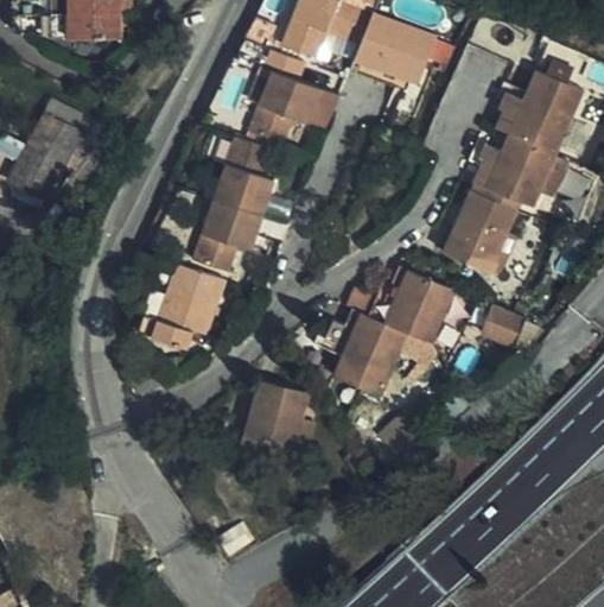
[(49,0),(50,37),(118,37),(116,0),(49,0)]
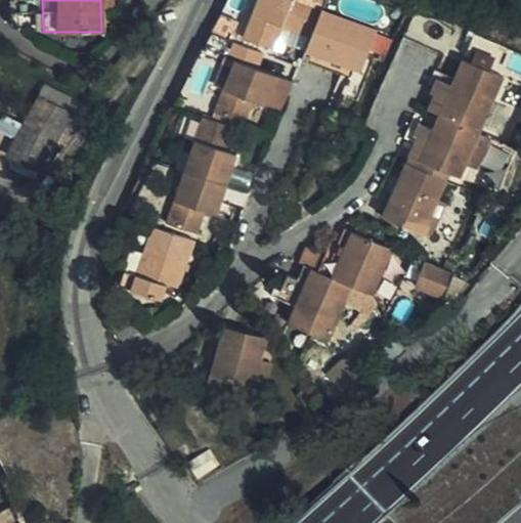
[(321,8),(310,3),(300,0),(256,0),(242,38),(273,49),(281,27),(310,38),(320,10),(321,8)]
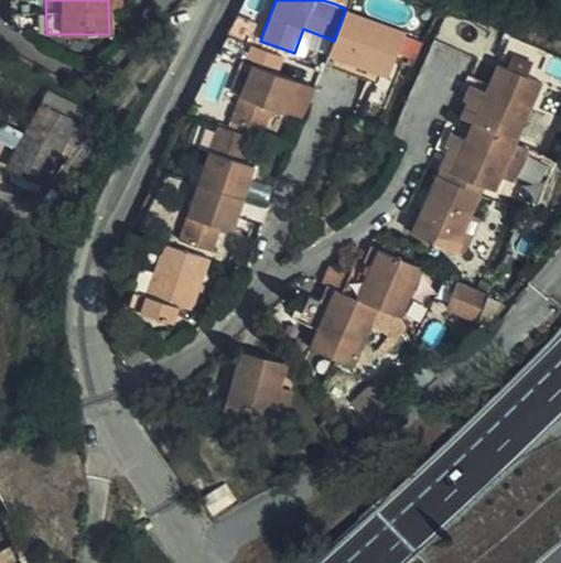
[(346,9),(349,0),(335,0),(334,3),(346,9)]
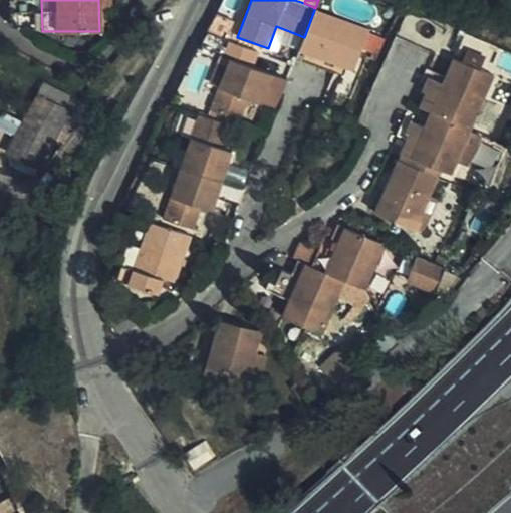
[(314,10),(304,37),(295,59),(325,71),(328,61),(352,70),(368,31),(314,10)]
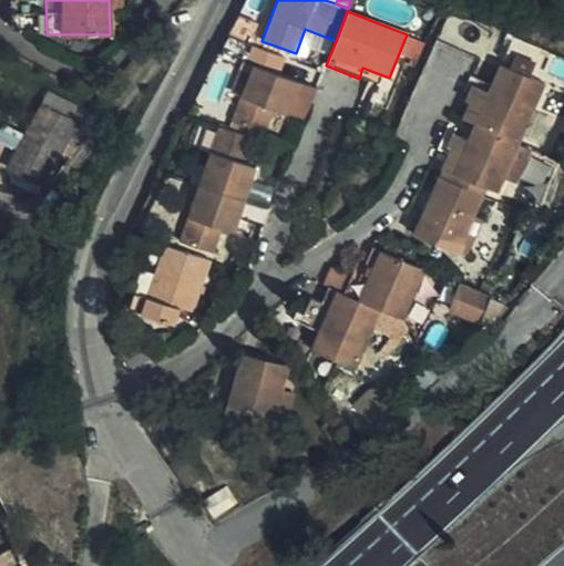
[(238,41),(232,55),(246,61),(252,47),(238,41)]
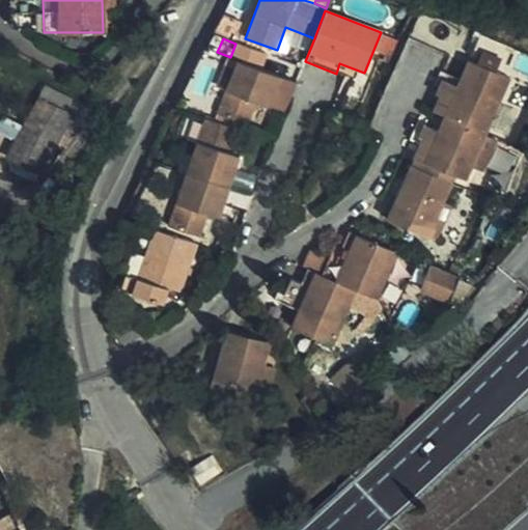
[(235,44),(230,57),(237,60),(260,70),(266,55),(235,44)]
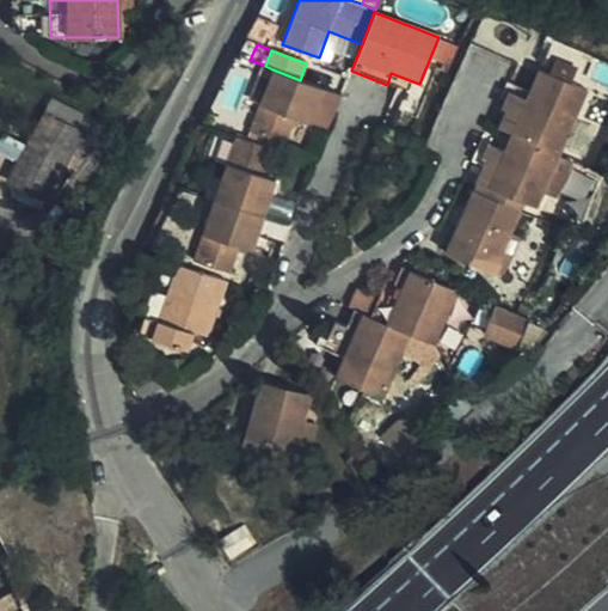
[(554,77),(584,90),(589,77),(585,75),(591,60),(577,53),(570,63),(562,61),(554,77)]
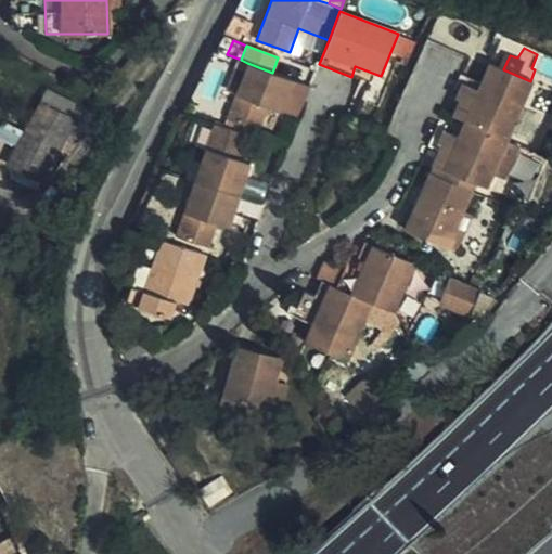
[(393,68),(403,73),(412,53),(406,50),(401,62),(396,60),(393,68)]
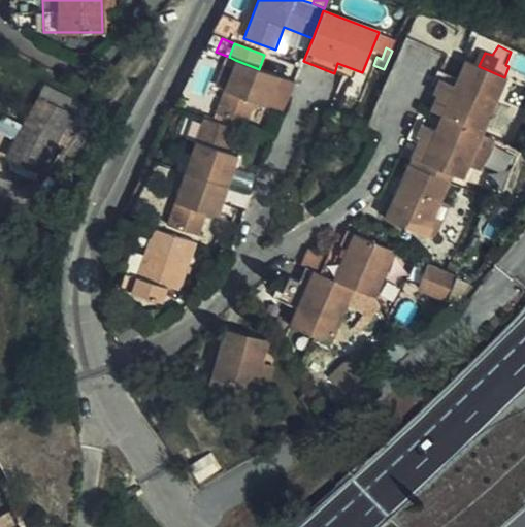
[(259,69),(235,60),(231,70),(224,90),(216,112),(247,124),(255,102),(266,106),(277,75),(259,69)]
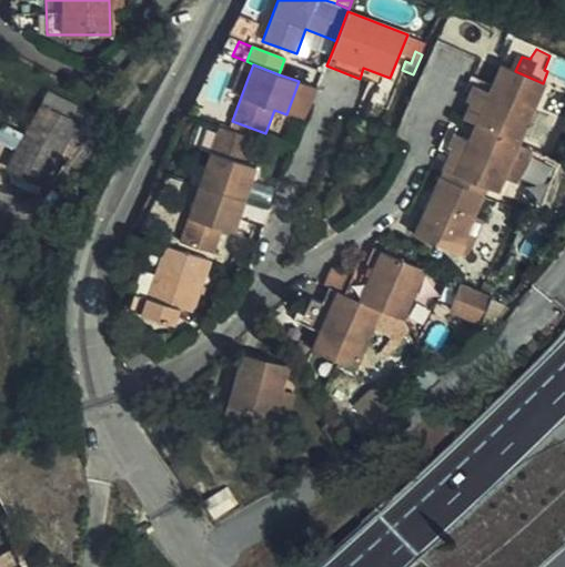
[(474,123),(518,141),(543,83),(515,71),(500,64),(487,92),(473,85),(466,101),(470,103),(463,118),(474,123)]
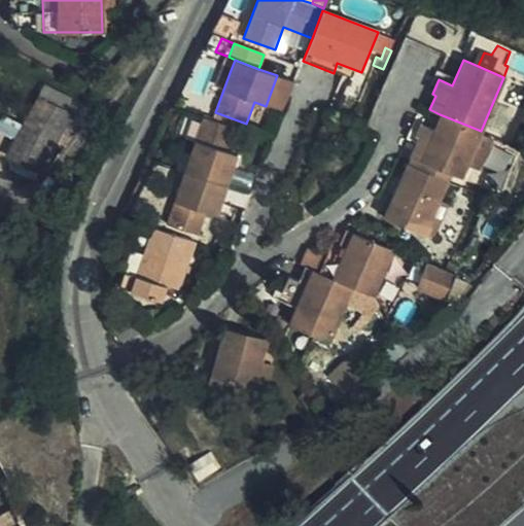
[(223,90),(231,70),(222,68),(215,85),(223,90)]
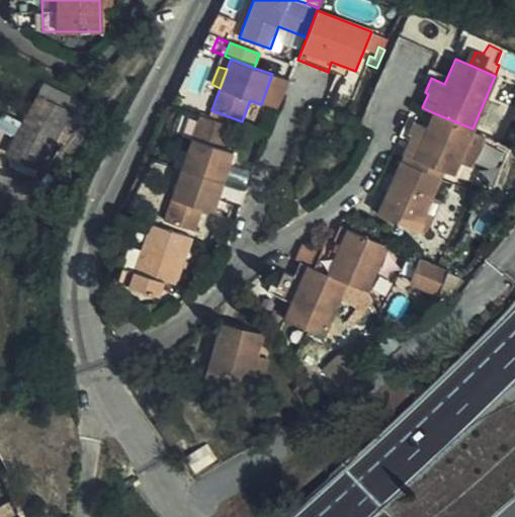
[(279,105),(289,81),(272,74),(261,104),(277,110),(279,105)]
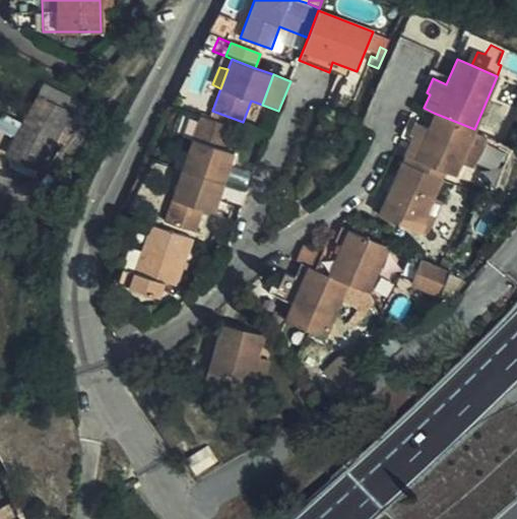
[(44,85),(38,96),(80,120),(87,110),(44,85)]
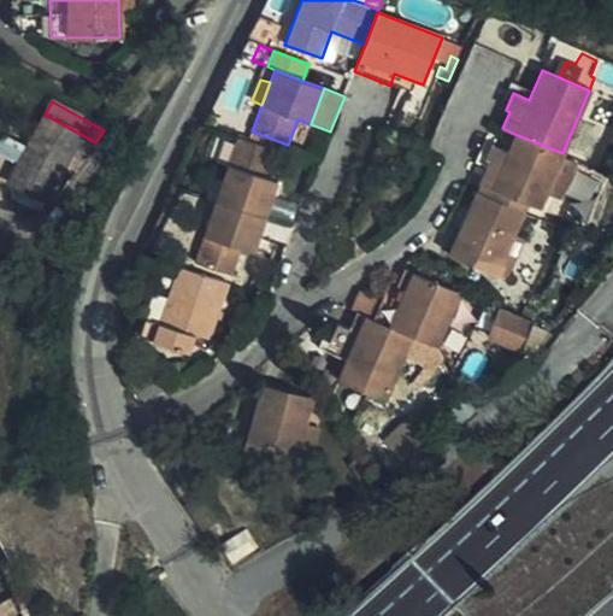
[(95,142),(45,115),(9,181),(48,201),(72,158),(82,163),(95,142)]
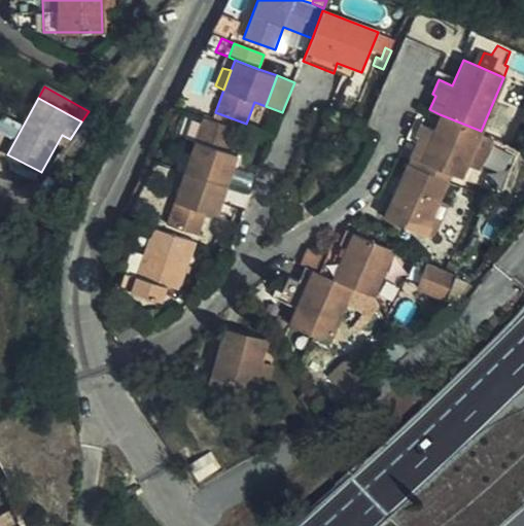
[(215,112),(212,120),(231,127),(233,127),(243,131),(246,124),(215,112)]
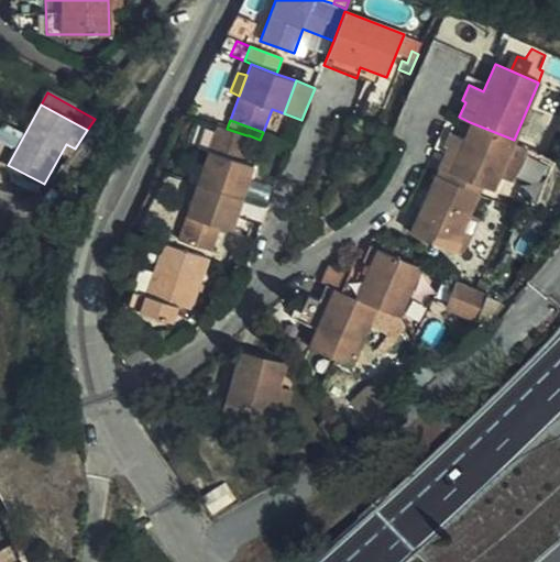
[(218,125),(204,121),(194,145),(209,150),(218,125)]
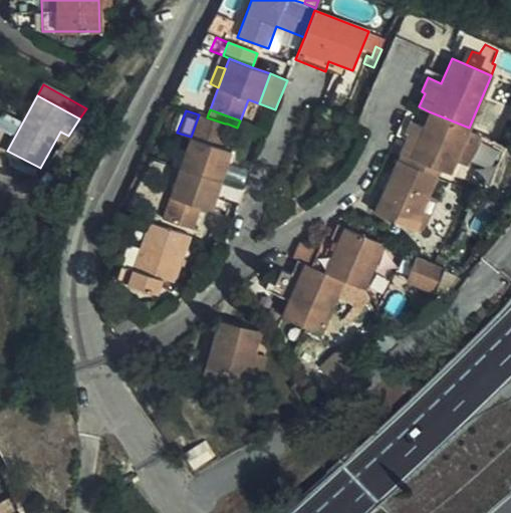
[(435,177),(436,178),(439,170),(449,174),(455,161),(467,132),(469,127),(429,111),(422,127),(410,122),(406,132),(409,134),(398,160),(435,177)]
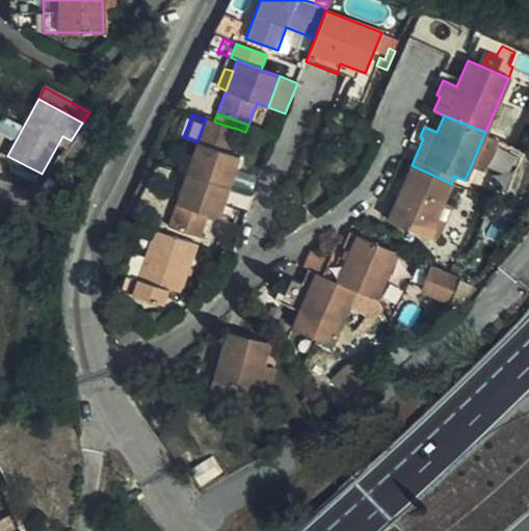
[(187,173),(229,186),(239,157),(227,153),(235,128),(233,128),(214,122),(206,118),(197,141),(187,173)]
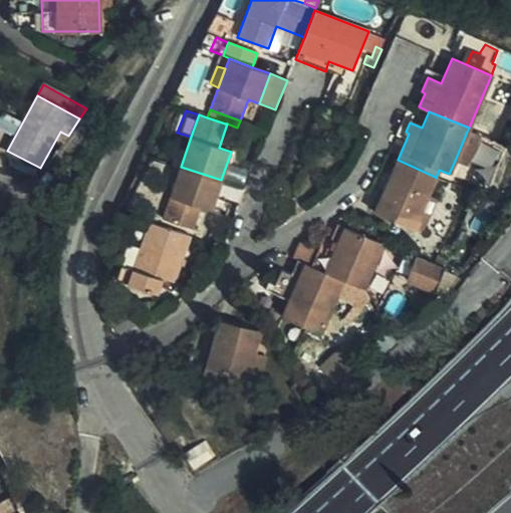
[(467,132),(455,161),(466,165),(471,153),(469,152),(476,136),(467,132)]
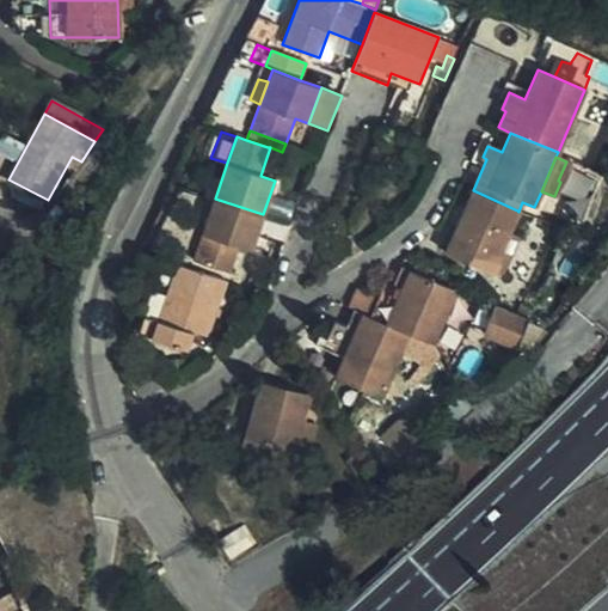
[(459,261),(476,267),(491,274),(509,233),(519,212),(517,211),(473,190),(444,255),(459,261)]
